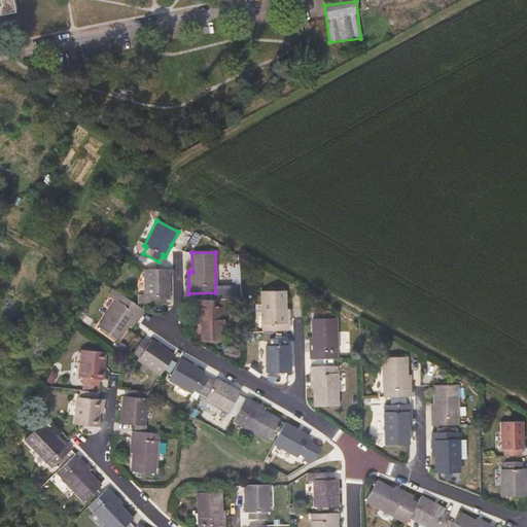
[(169,283),(169,269),(145,269),(145,296),(148,296),(148,304),(166,304),(167,296),(169,296),(169,283)]
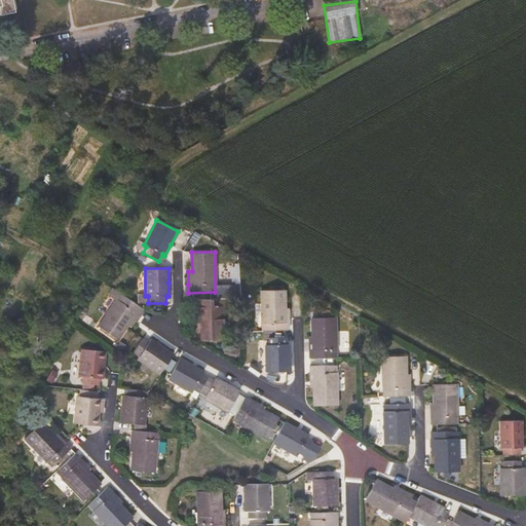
[(143,309),(120,294),(113,289),(108,295),(115,300),(98,326),(117,339),(127,325),(130,327),(136,320),(143,309)]
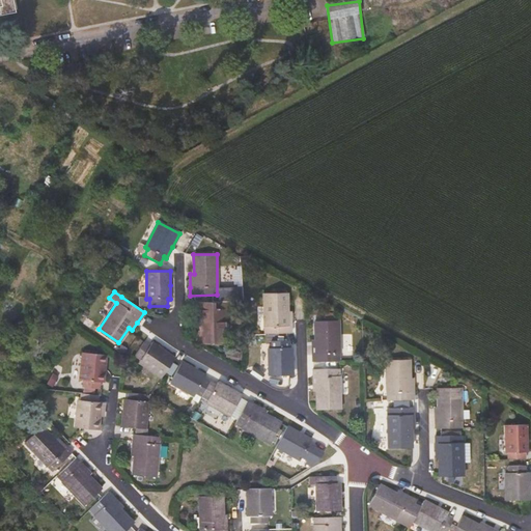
[(287,311),(286,292),(263,292),(264,334),(291,333),(291,311),(287,311)]
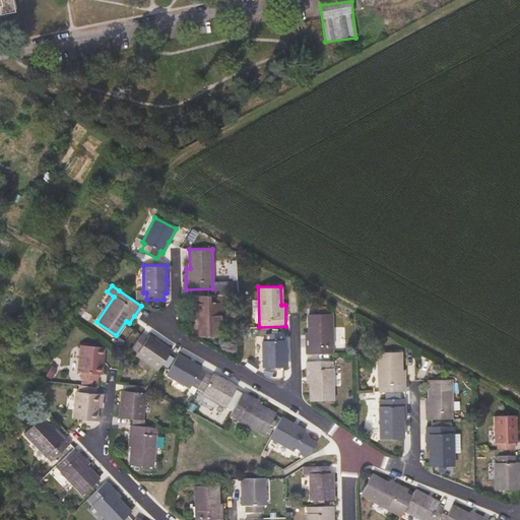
[(191,296),(191,304),(192,317),(195,317),(196,335),(219,335),(218,303),(225,303),(225,295),(191,296)]
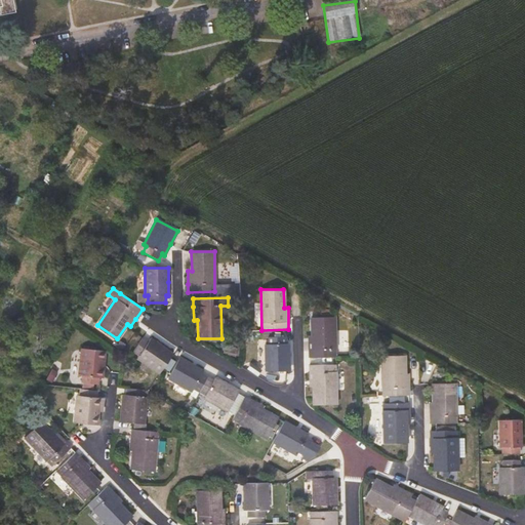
[(312,317),(312,335),(309,335),(309,358),(336,358),(335,317),(312,317)]
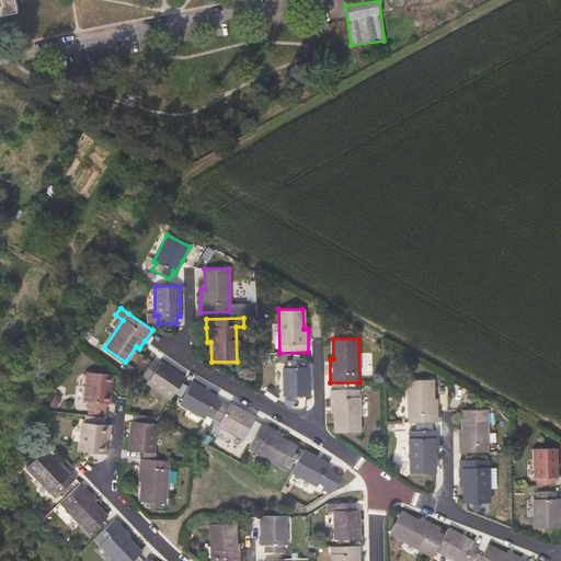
[(309,380),(309,367),(306,367),(305,359),(286,361),(286,367),(284,367),(284,397),(309,397),(309,380)]
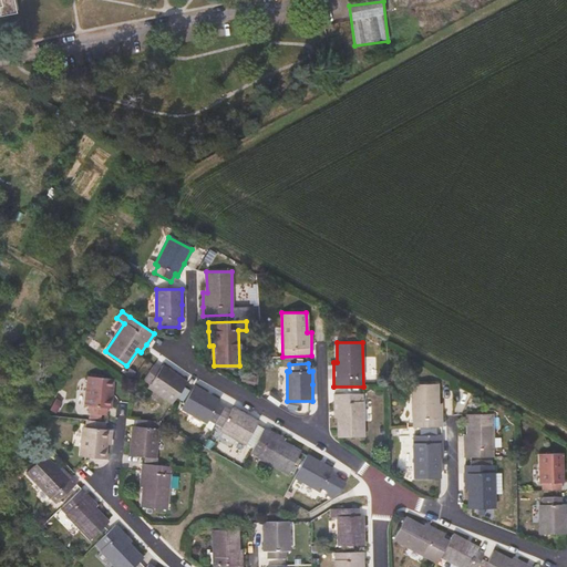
[(173,372),(162,366),(161,369),(154,364),(144,380),(150,384),(147,387),(172,403),(186,382),(173,372)]
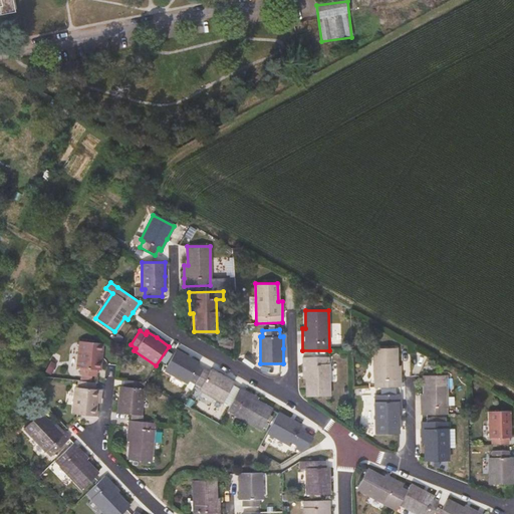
[(231,349),(233,340),(228,339),(228,341),(221,339),(219,346),(231,349)]
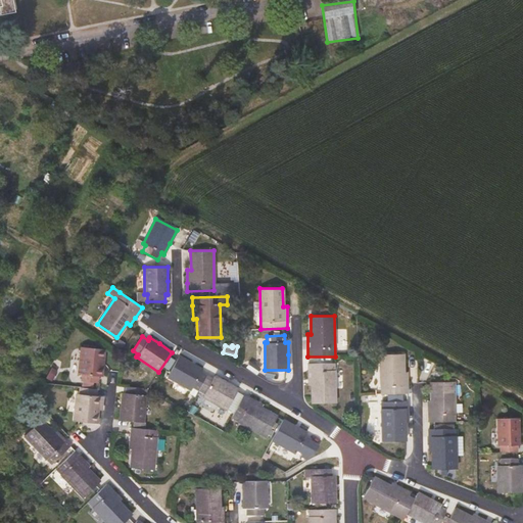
[(102,369),(104,349),(81,347),(79,374),(82,375),(81,381),(98,382),(98,376),(101,377),(102,369)]
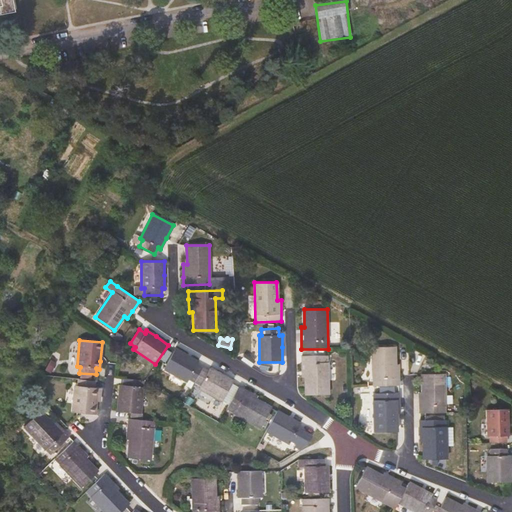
[(399,372),(399,364),(395,364),(395,347),(372,346),(373,386),(400,386),(399,372)]
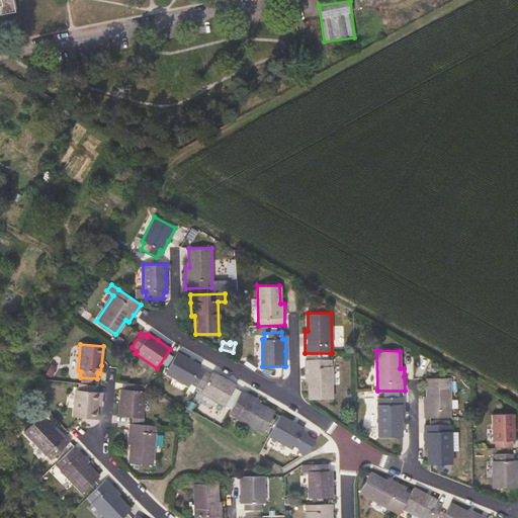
[(183,390),(185,384),(188,386),(191,383),(197,386),(205,372),(199,368),(200,366),(190,360),(176,353),(165,373),(172,377),(170,381),(183,390)]
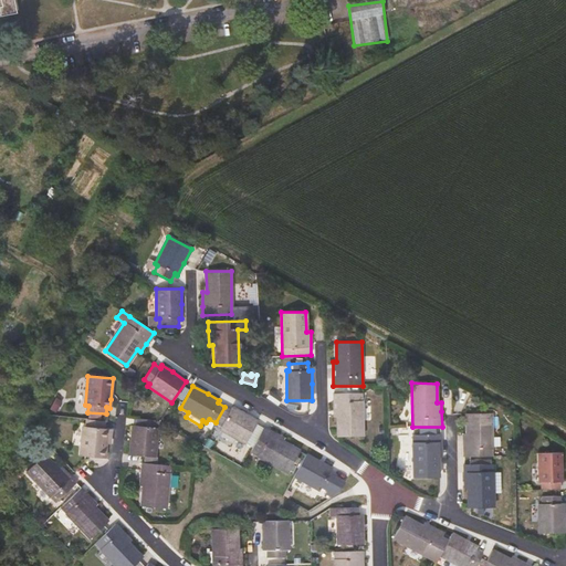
[(334,417),(338,417),(338,437),(363,437),(362,392),(334,392),(334,417)]
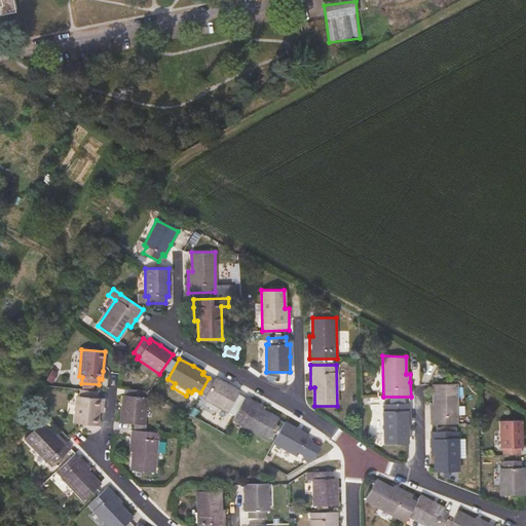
[(50,382),(57,372),(50,368),(44,378),(50,382)]
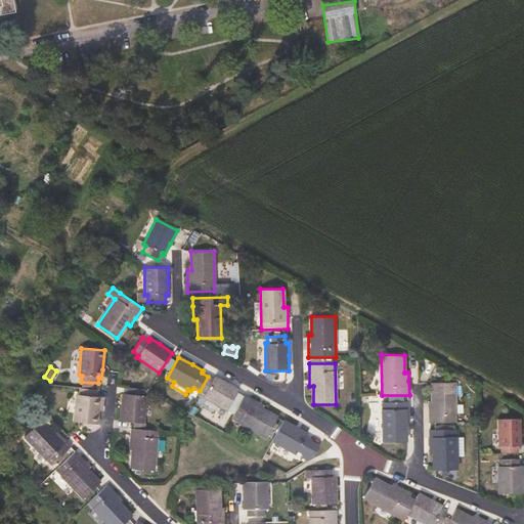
[(226,410),(237,390),(224,382),(215,377),(213,380),(208,377),(200,391),(205,394),(204,397),(226,410)]
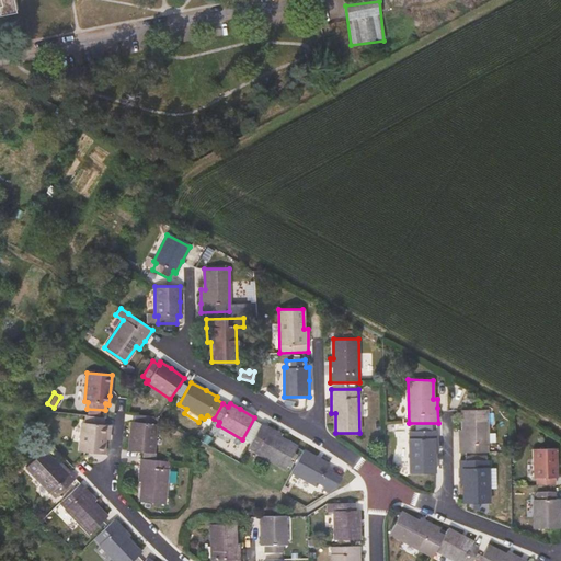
[(459,430),(459,445),(459,453),(489,453),(488,410),(464,410),(464,430),(459,430)]
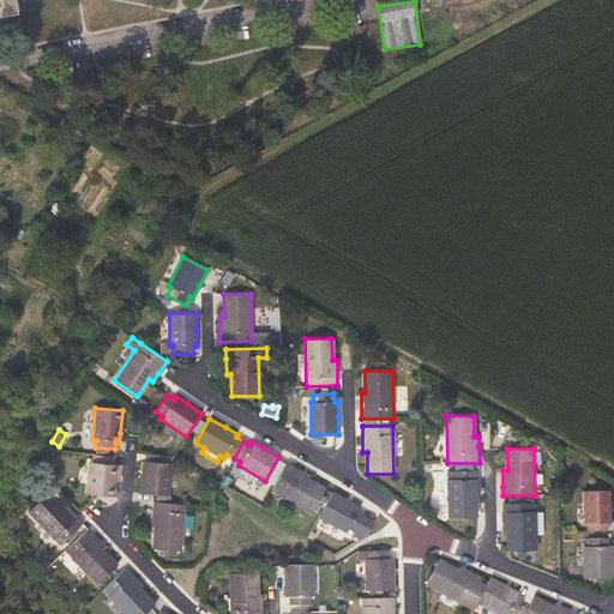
[(115,480),(118,465),(114,464),(114,457),(94,455),(92,463),(89,463),(86,494),(114,497),(115,480)]
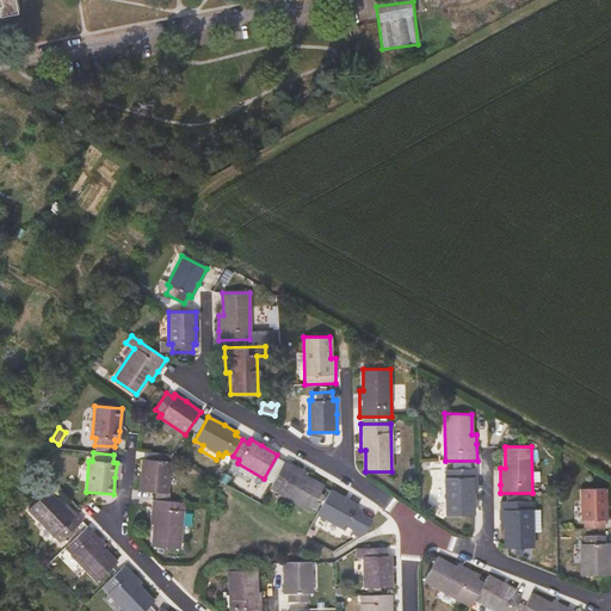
[(167,493),(171,462),(167,462),(167,454),(148,452),(147,460),(143,460),(141,473),(140,491),(167,493)]
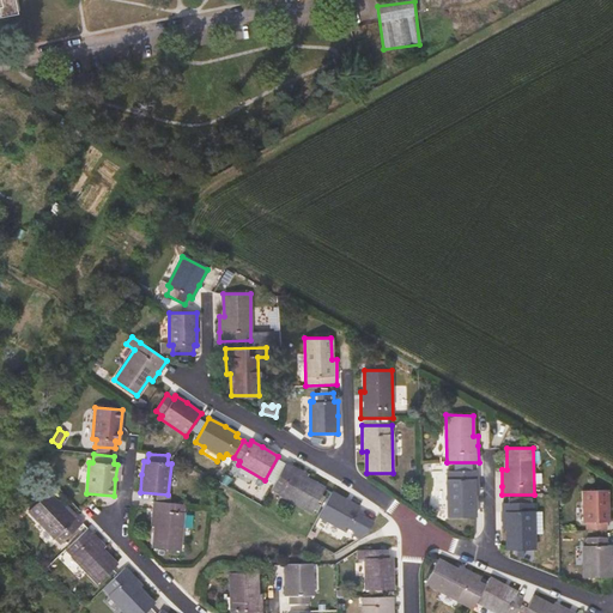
[(325,487),(305,478),(309,474),(286,462),(271,490),(311,511),(325,487)]
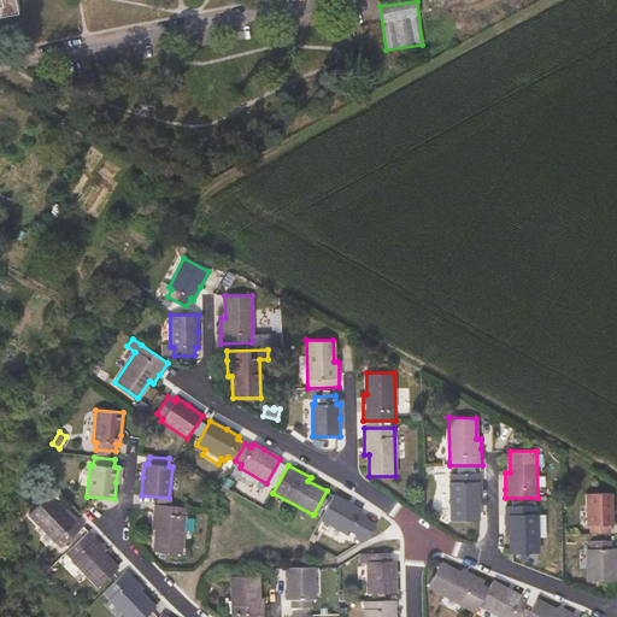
[(482,499),(482,482),(482,474),(450,474),(451,521),(479,521),(479,499),(482,499)]
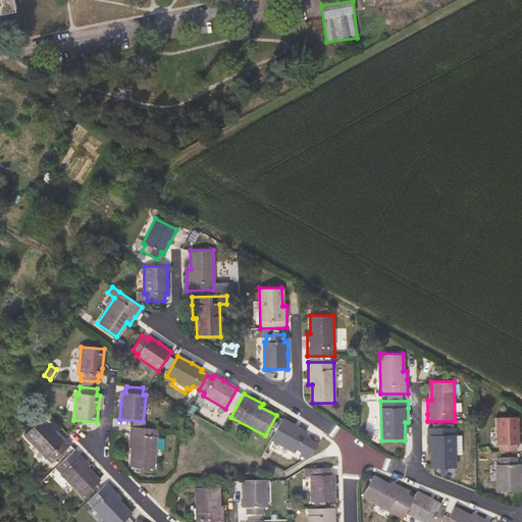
[(520,434),(520,417),(496,418),(497,445),(499,445),(500,452),(517,452),(516,445),(520,445),(520,434)]
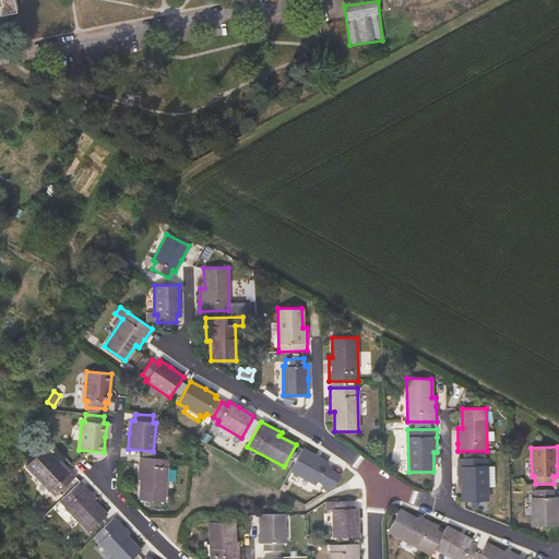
[(75,476),(60,460),(57,462),(44,448),(25,465),(55,496),(75,476)]
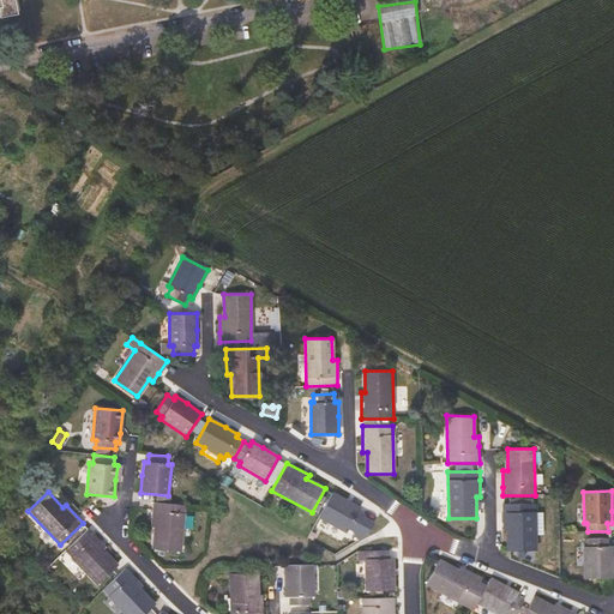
[(362,517),(363,516),(357,511),(360,509),(355,506),(332,493),(319,517),(347,533),(348,529),(355,533),(353,535),(359,540),(367,534),(374,523),(362,517)]
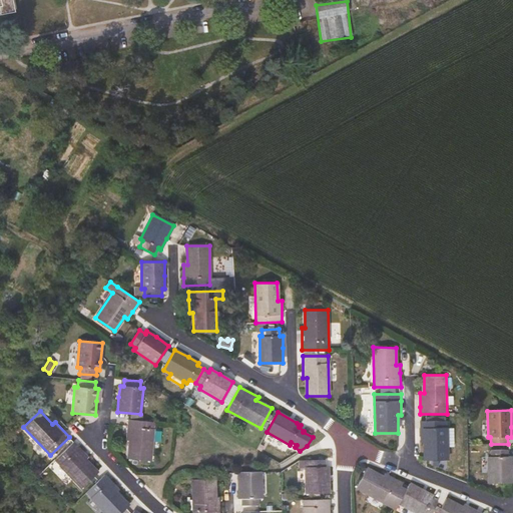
[(125,440),(129,440),(128,459),(150,461),(154,422),(128,419),(125,440)]
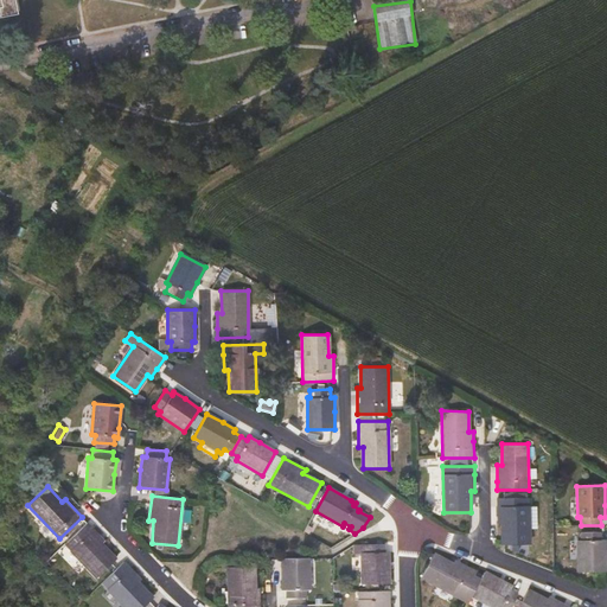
[(529,544),(529,529),(537,529),(537,508),(529,508),(529,498),(498,499),(498,523),(503,523),(503,544),(529,544)]
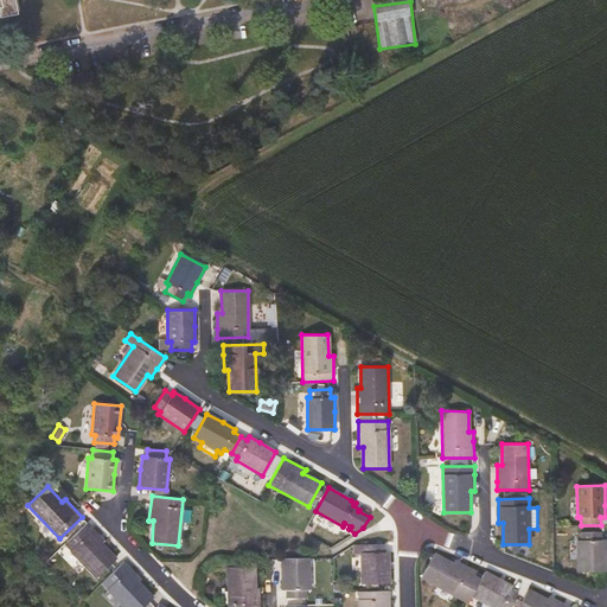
[(115,558),(101,543),(104,540),(87,523),(64,544),(96,577),(115,558)]
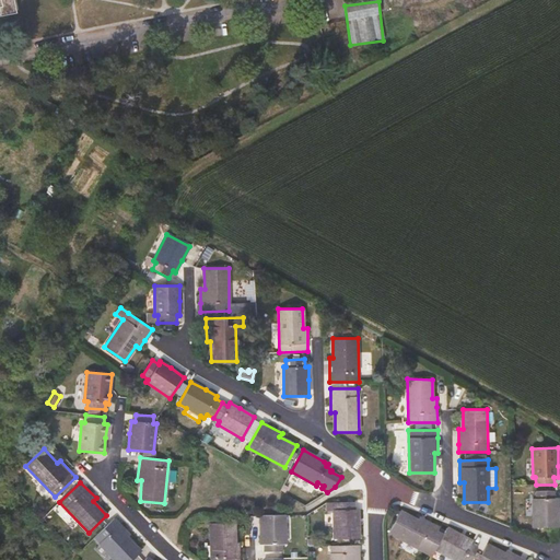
[(558,511),(558,498),(555,498),(555,491),(536,491),(536,499),(534,499),(534,528),(559,527),(558,511)]
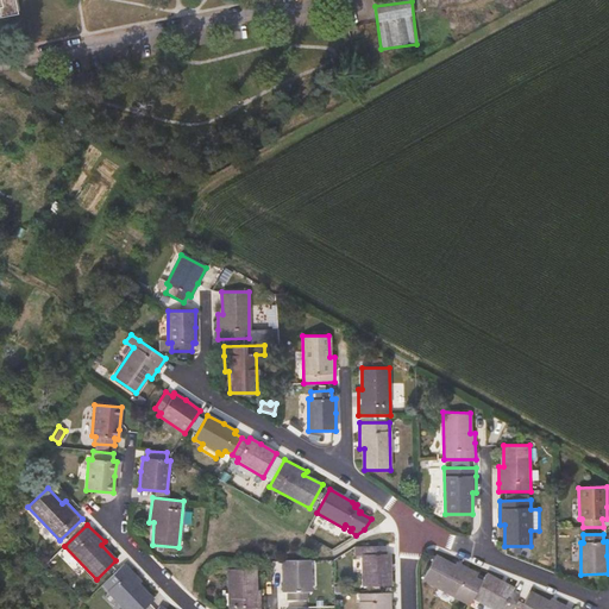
[(390,570),(390,554),(385,554),(387,546),(365,546),(365,553),(363,554),(363,585),(390,585),(390,570)]
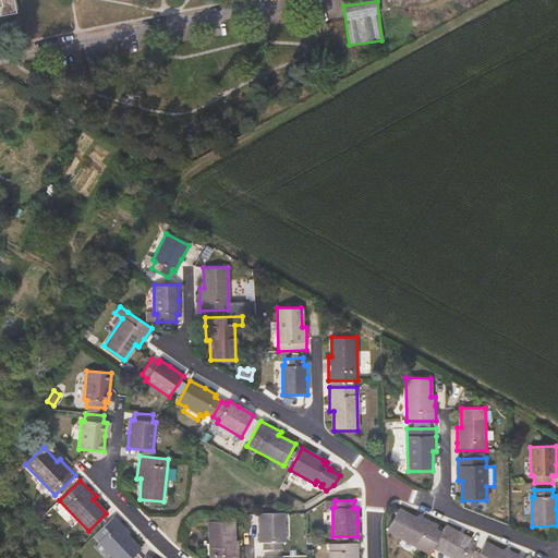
[(433,537),(437,529),(438,525),(419,514),(416,518),(399,509),(387,531),(431,554),(438,540),(433,537)]
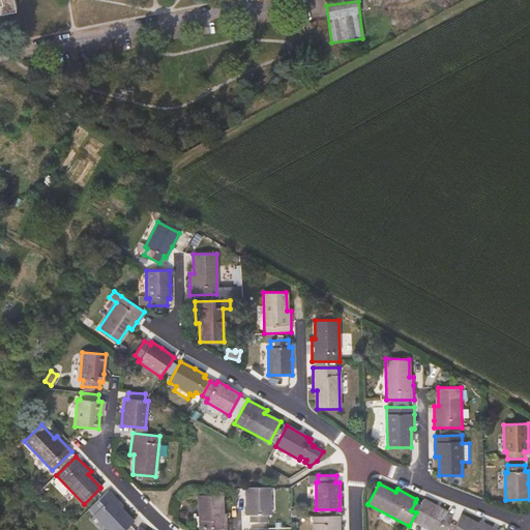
[(270,516),(269,488),(246,488),(246,516),(249,516),(249,523),(267,523),(267,516),(270,516)]
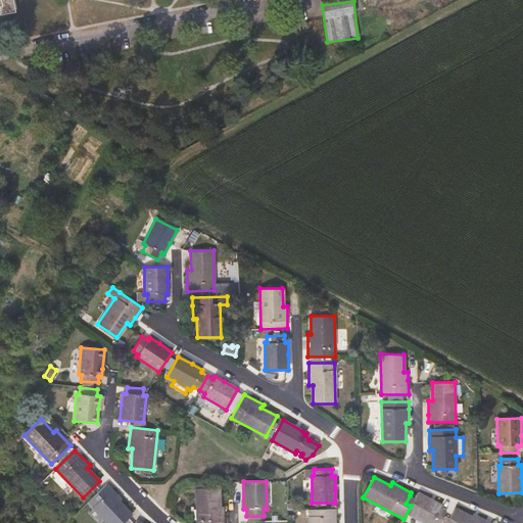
[(122,522),(131,515),(119,502),(122,498),(106,483),(87,502),(107,522),(122,522)]
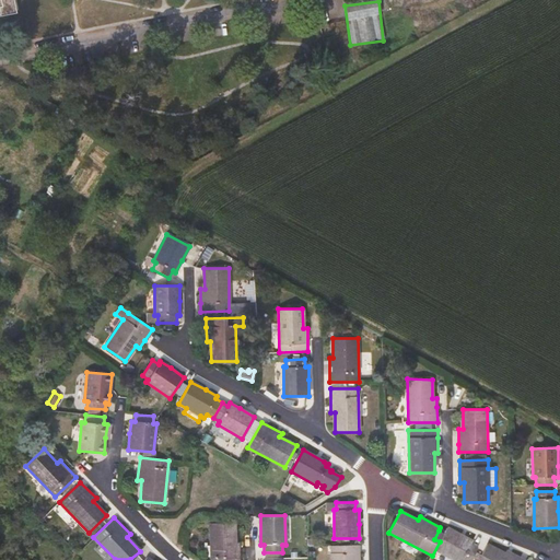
[(235,557),(234,541),(234,523),(210,523),(210,559),(238,559),(240,557),(235,557)]
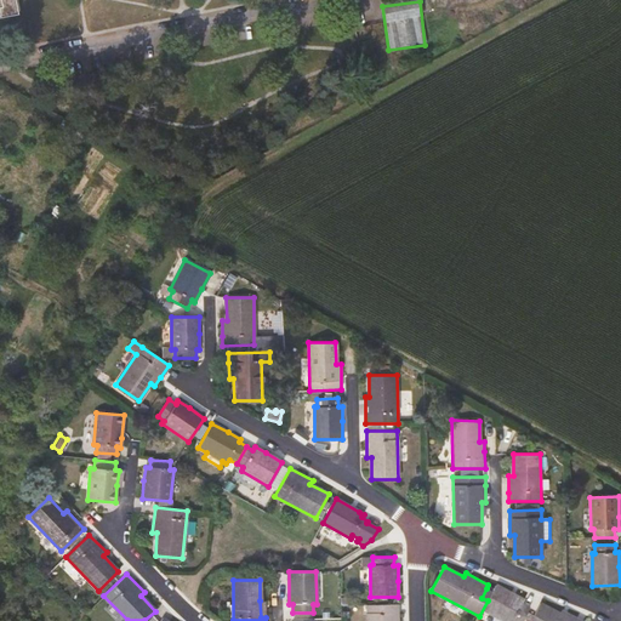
[(522,620),(530,608),(523,604),(525,600),(513,594),(496,585),(493,592),(488,600),(483,610),(503,620),(522,620)]
